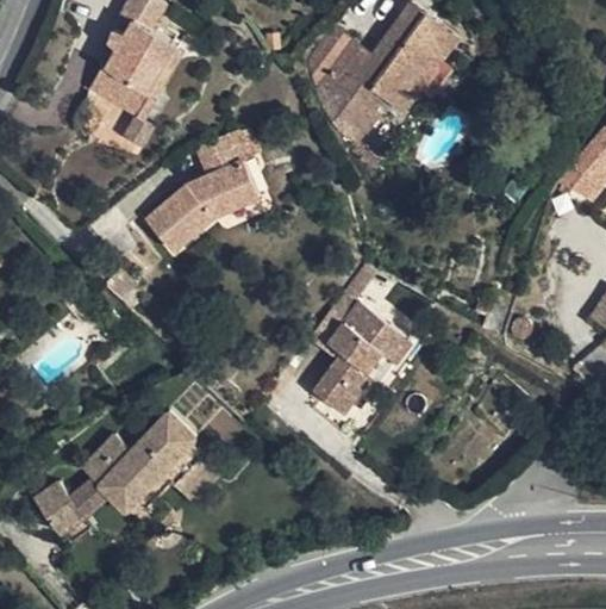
[(104,66),(100,64),(87,87),(135,115),(176,43),(149,28),(164,2),(160,0),(125,0),(120,11),(132,18),(124,31),(112,28),(107,38),(106,42),(113,49),(104,66)]
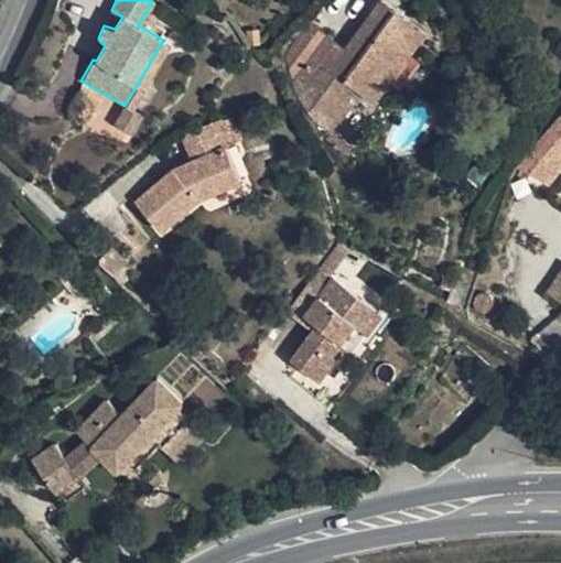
[(324,40),(306,64),(297,78),(316,111),(335,125),(348,106),(337,99),(346,87),(370,104),(421,31),(378,2),(341,53),(324,40)]
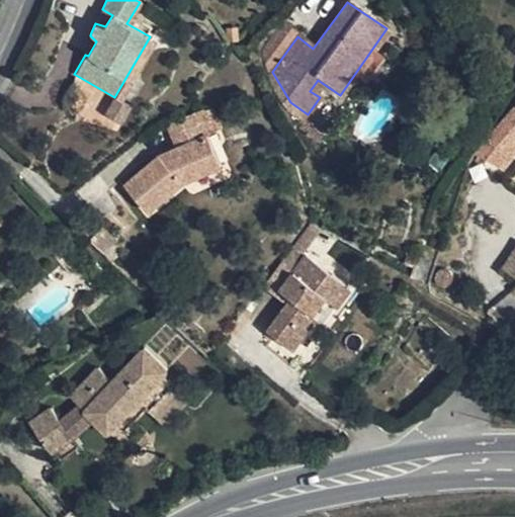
[(101,10),(95,23),(105,26),(112,15),(102,9),(101,10)]
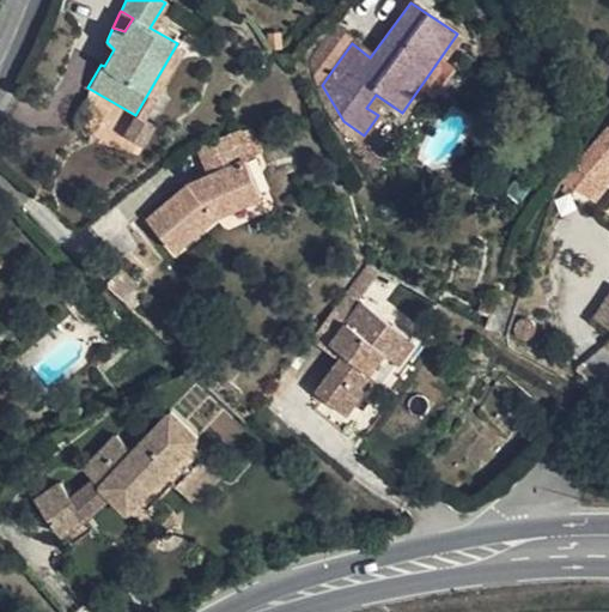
[(312,53),(333,70),(352,43),(329,28),(312,53)]
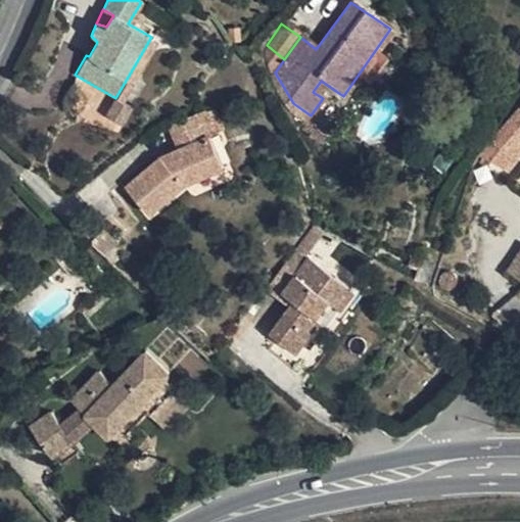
[(83,53),(86,55),(89,56),(97,42),(91,36),(83,53)]
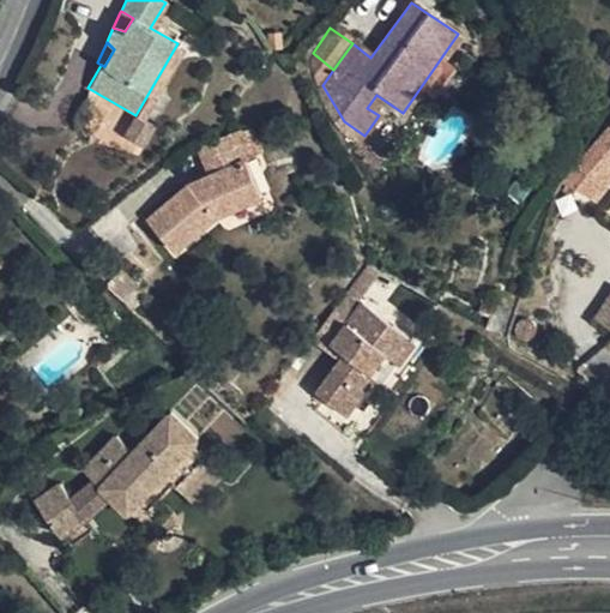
[(260,150),(248,124),(230,132),(242,160),(260,150)]
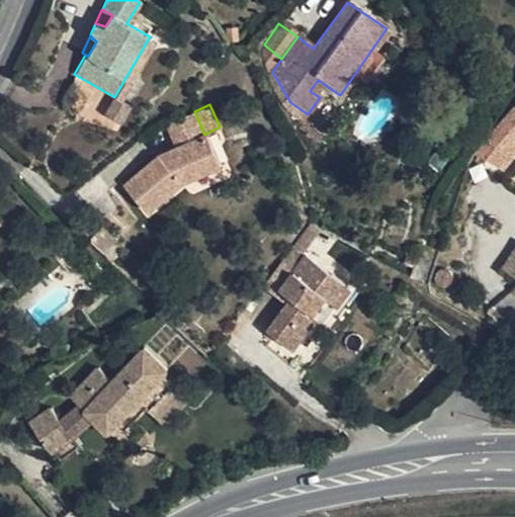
[(514,140),(514,104),(484,141),(503,158),(513,147),(511,145),(514,140)]
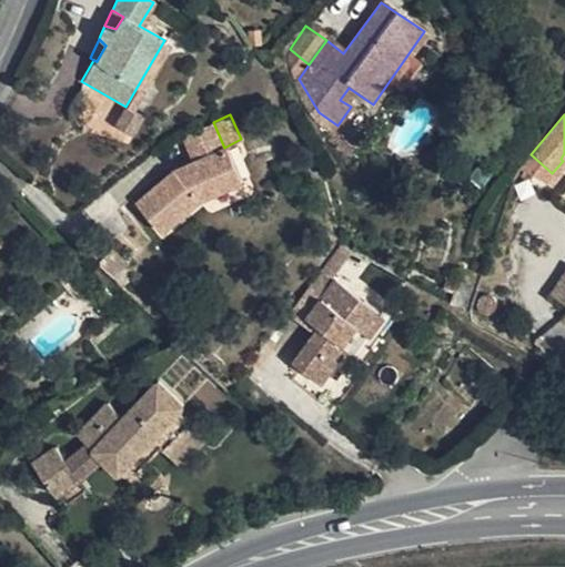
[(239,181),(224,148),(213,122),(179,139),(191,163),(170,172),(133,203),(160,232),(198,200),(239,181)]
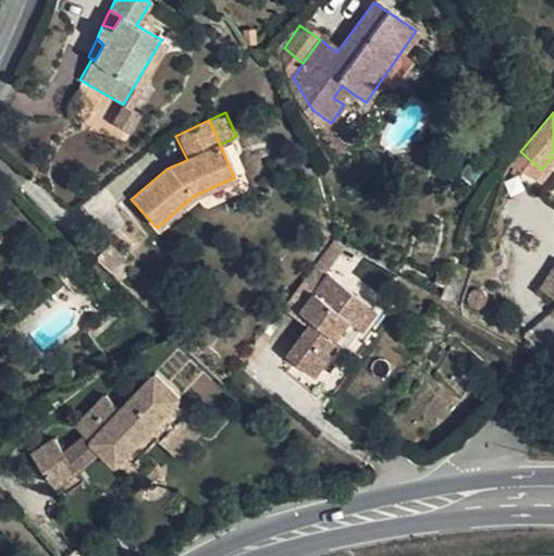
[(341,246),(329,239),(279,309),(294,321),(299,313),(310,322),(306,329),(285,359),(310,378),(327,355),(323,351),(345,321),(351,324),(359,331),(374,309),(323,272),(341,246)]
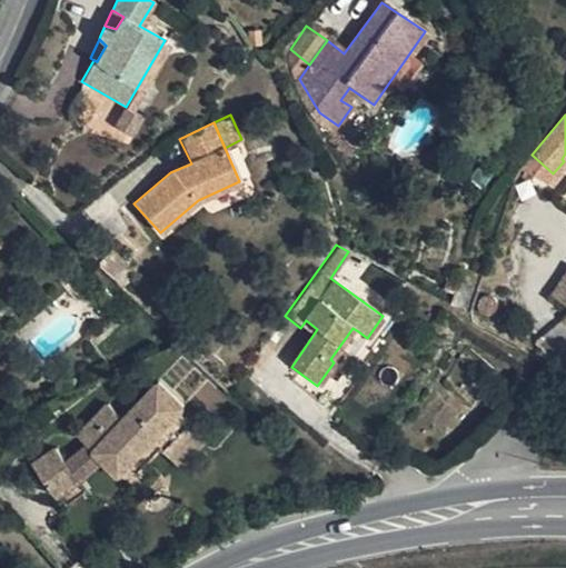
[(109,250),(97,262),(120,287),(126,282),(116,273),(125,265),(109,250)]
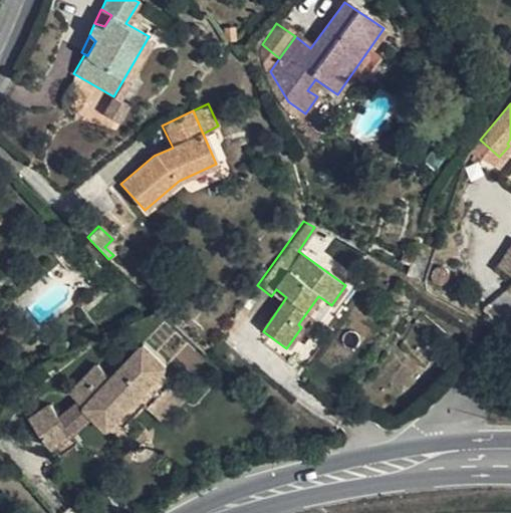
[(271,296),(273,297),(282,303),(286,297),(276,289),(271,296)]
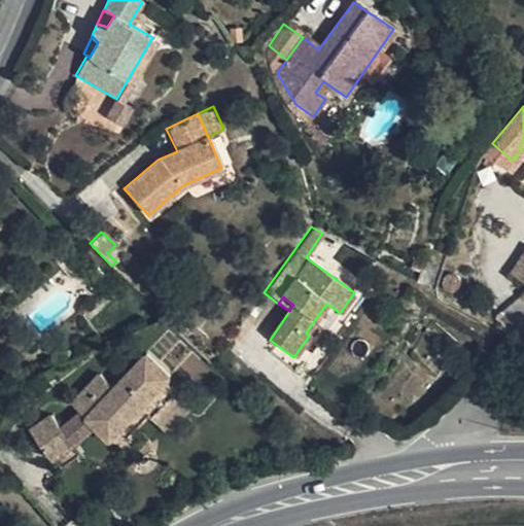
[(309,336),(332,307),(326,304),(306,332),(309,336)]
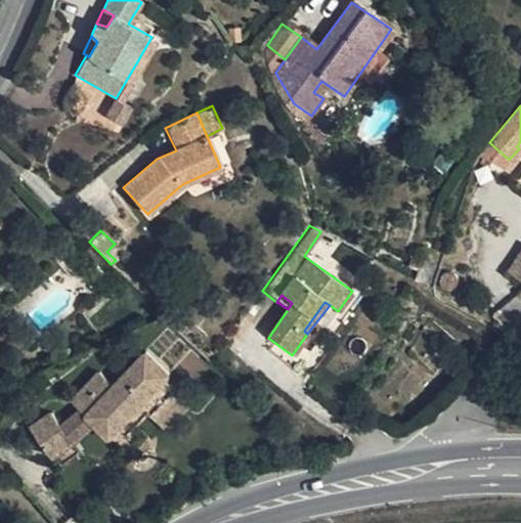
[(135,406),(145,415),(163,431),(187,404),(161,380),(165,375),(142,354),(112,387),(96,373),(70,403),(78,409),(93,425),(106,437),(135,406)]
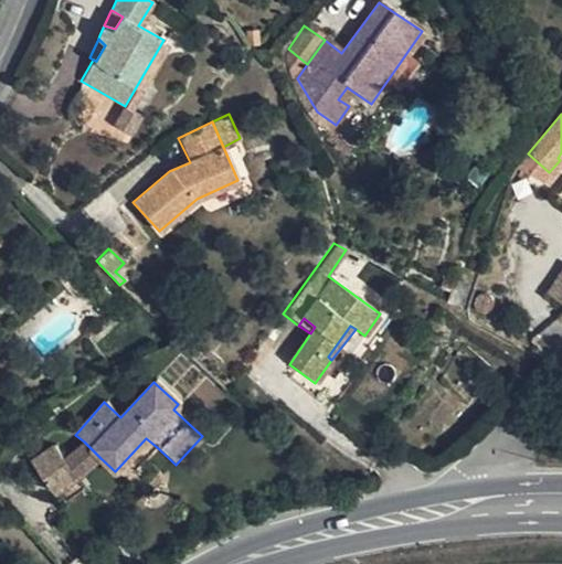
[(125,481),(157,447),(146,438),(115,471),(125,481)]
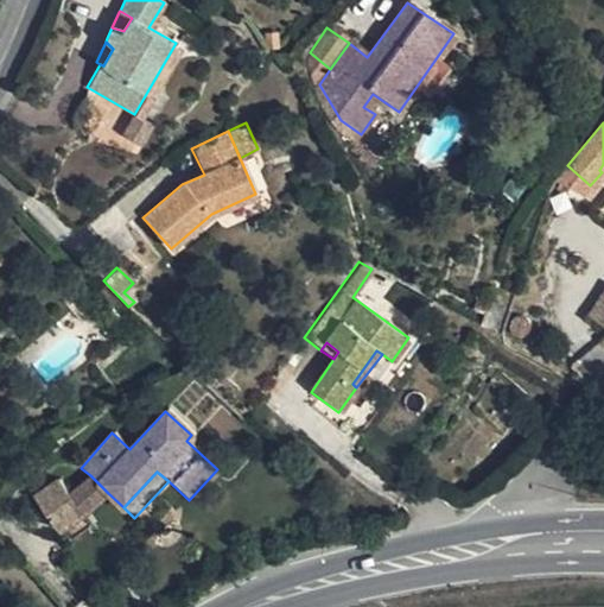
[(90,475),(67,494),(71,500),(48,519),(57,533),(62,530),(80,514),(108,493),(90,475)]
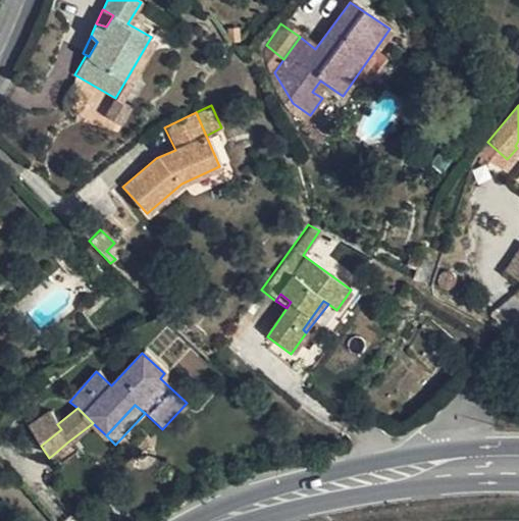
[(61,429),(57,424),(47,412),(27,427),(41,446),(61,429)]
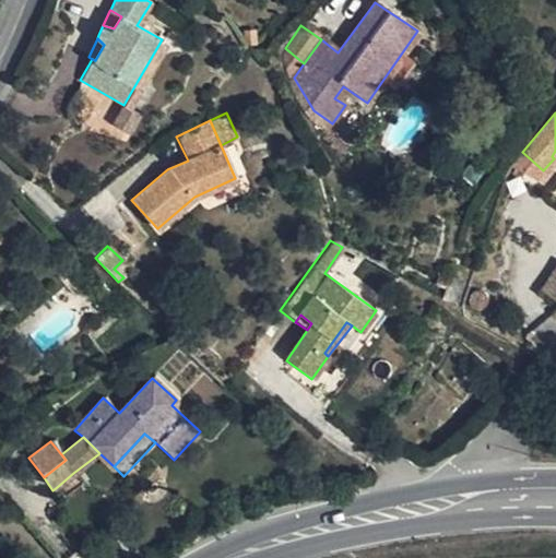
[(80,483),(73,473),(57,487),(62,495),(80,483)]
